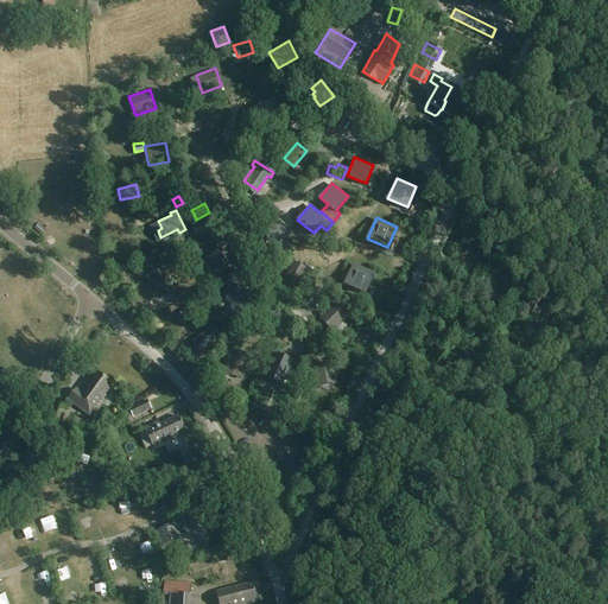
[(270,224),(267,245),(285,247),(289,228),(270,224)]
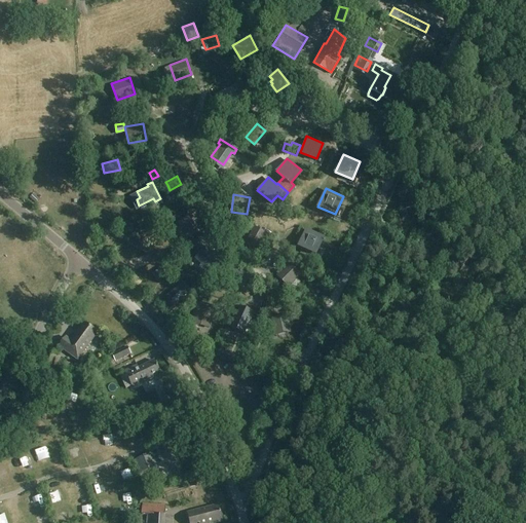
[(173,224),(181,238),(197,229),(189,215),(173,224)]
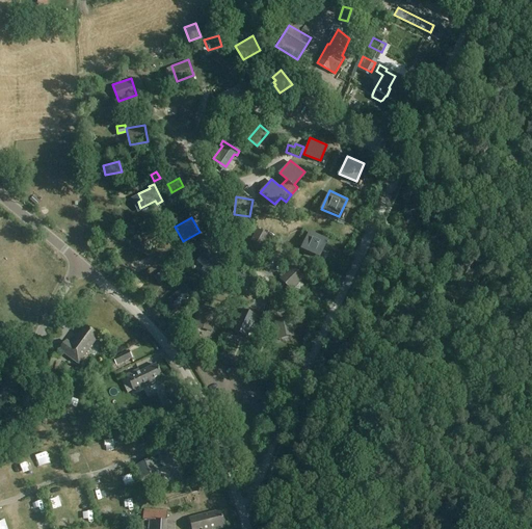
[(123,241),(131,236),(125,226),(116,231),(123,241)]
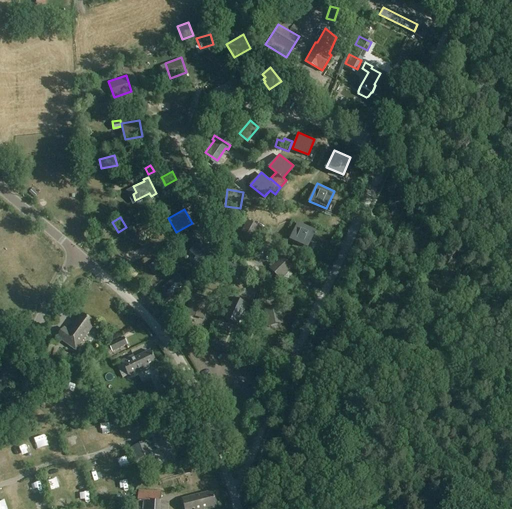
[(248,220),(243,229),(252,235),(257,225),(248,220)]
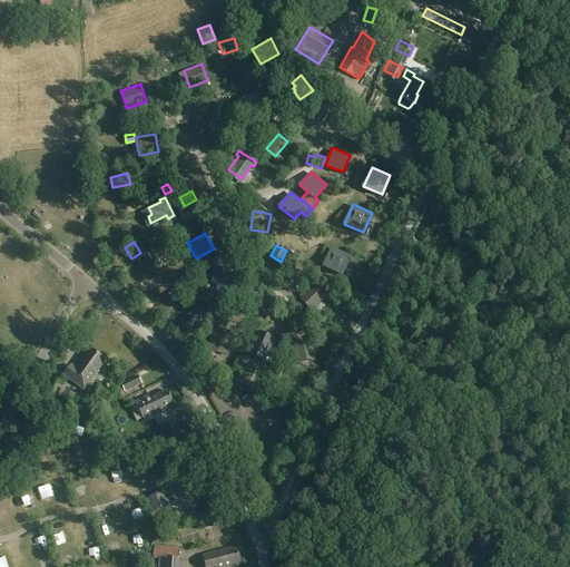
[(323,266),(342,274),(351,255),(332,246),(323,266)]
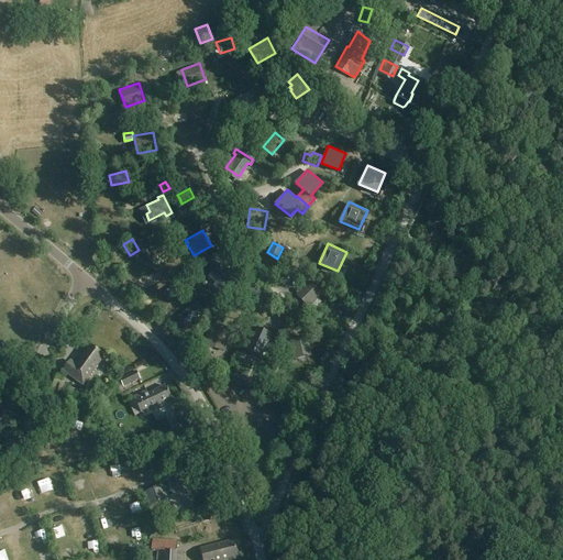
[(313,262),(318,252),(309,248),(305,259),(313,262)]
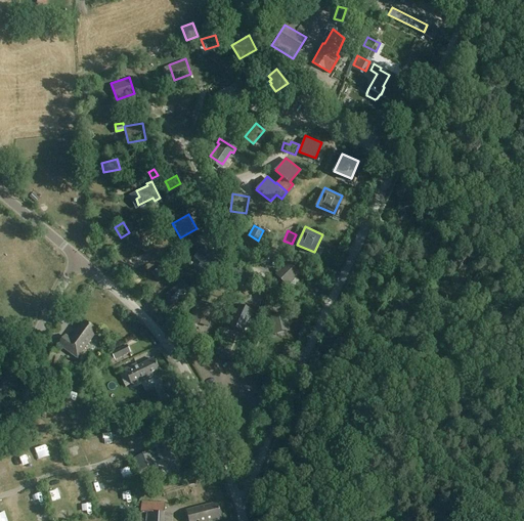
[(210,269),(220,258),(205,245),(195,255),(210,269)]
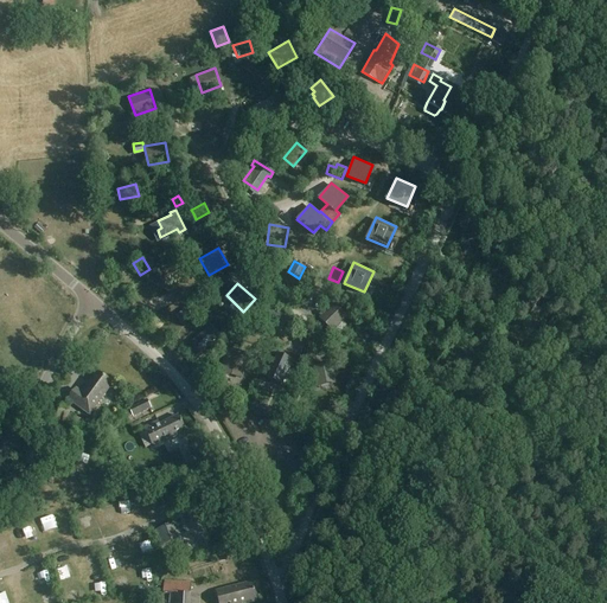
[(166,299),(160,303),(170,313),(174,308),(166,299)]
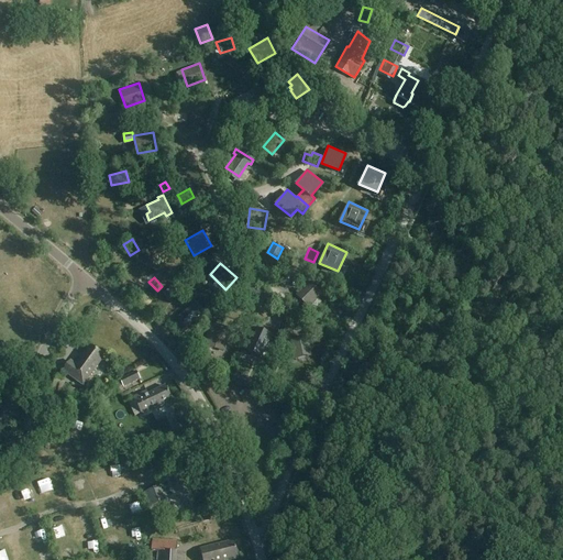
[(309,280),(295,293),(308,306),(321,293),(309,280)]
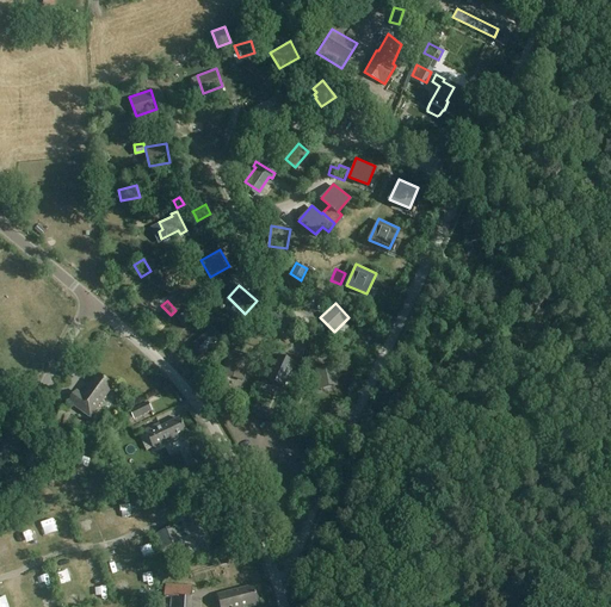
[(279,332),(289,320),(271,305),(261,317),(279,332)]
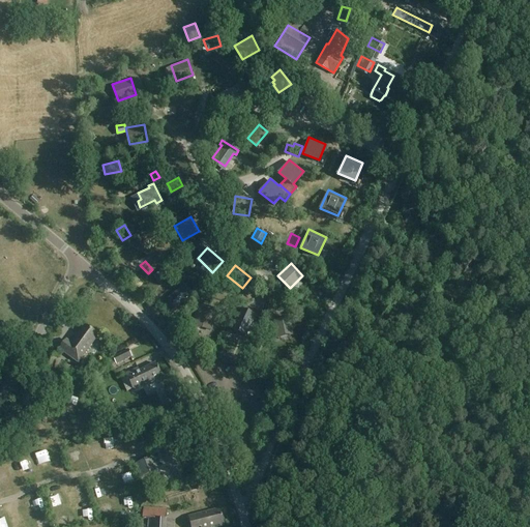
[(222,287),(228,281),(221,274),(214,280),(222,287)]
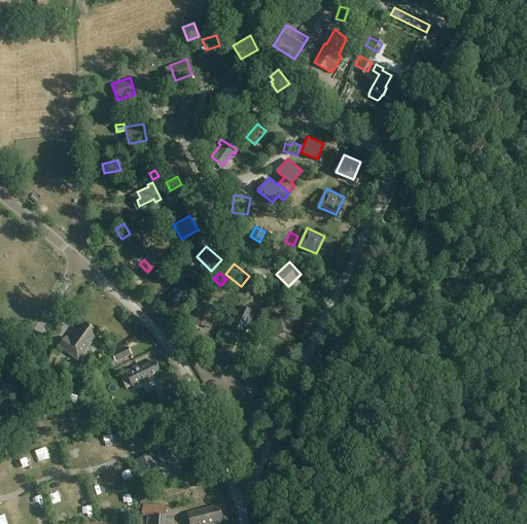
[(198,302),(192,321),(210,326),(215,307),(198,302)]
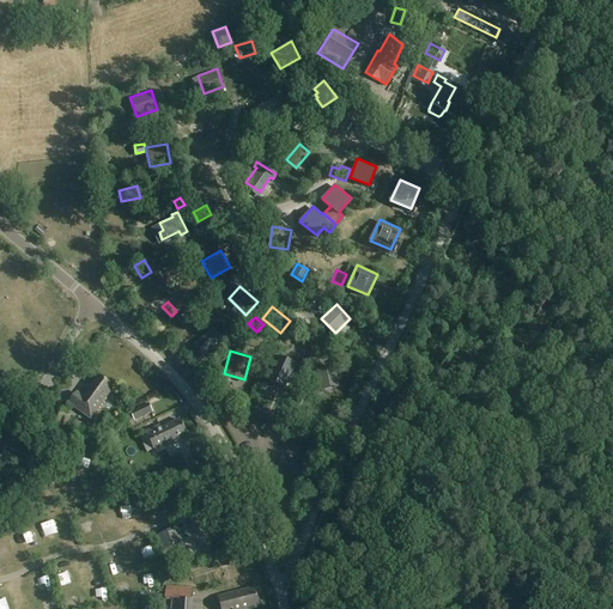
[(284,385),(295,363),(295,361),(279,354),(279,355),(268,378),(284,385)]
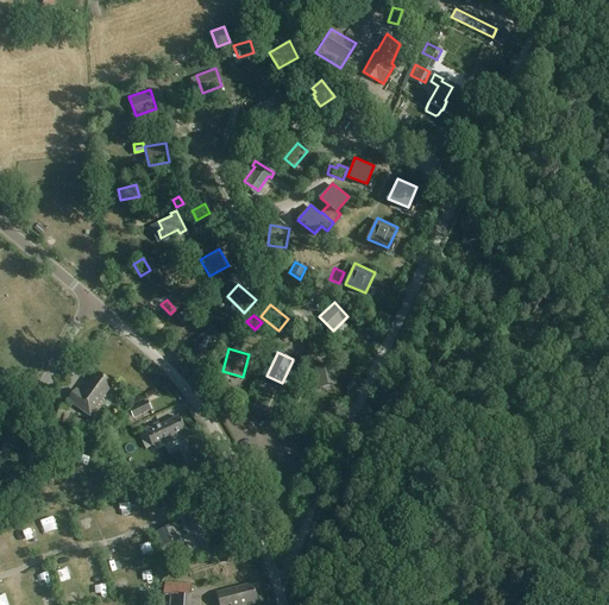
[(332,364),(315,367),(319,382),(334,378),(332,370),(333,370),(332,364)]
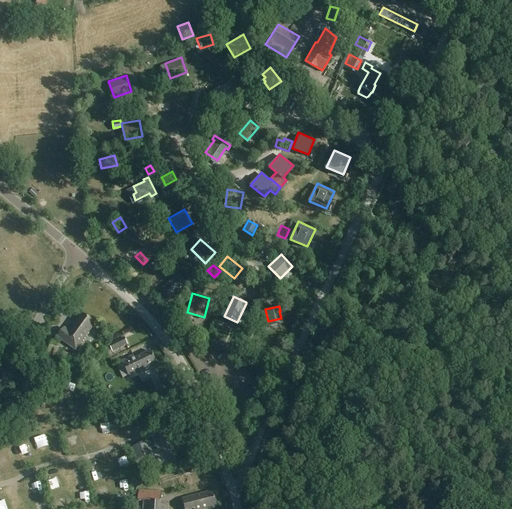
[(57,335),(75,348),(94,322),(81,312),(68,330),(64,326),(57,335)]
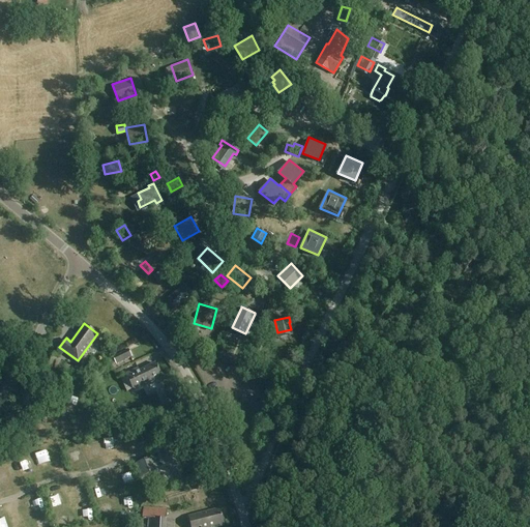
[(113,355),(117,362),(133,354),(129,347),(113,355)]
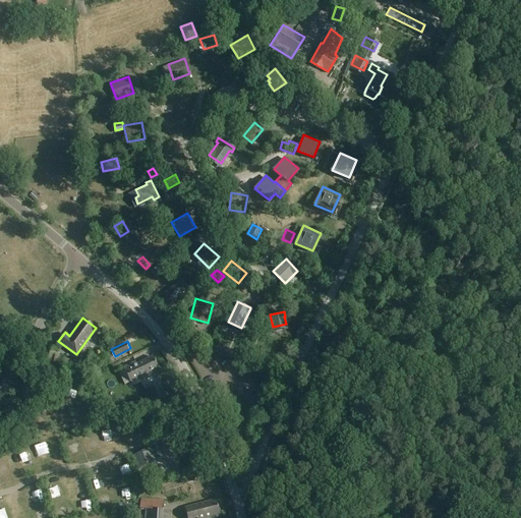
[(46,345),(40,358),(53,365),(59,352),(46,345)]
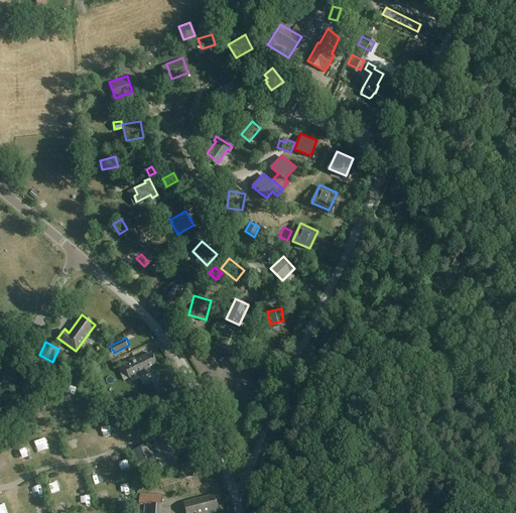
[(157,363),(151,351),(135,358),(134,355),(122,361),(129,377),(157,363)]
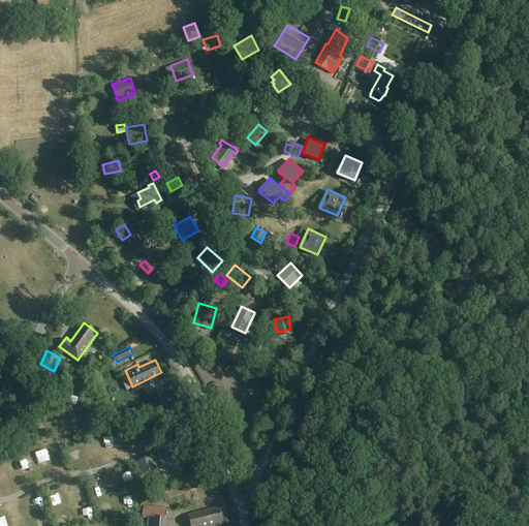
[(147,394),(157,414),(172,407),(162,387),(147,394)]
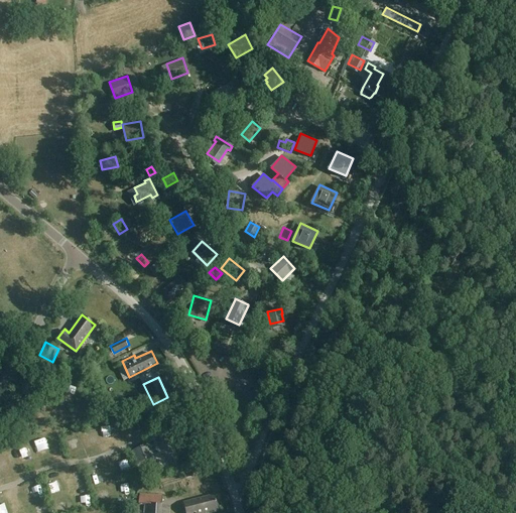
[(77,493),(87,489),(84,479),(74,483),(77,493)]
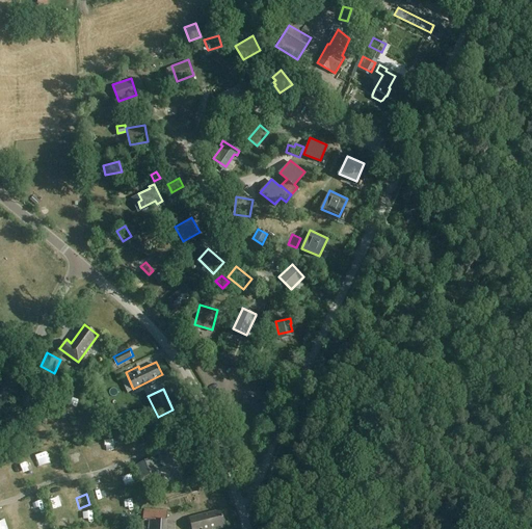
[(102,497),(103,506),(113,505),(113,496),(102,497)]
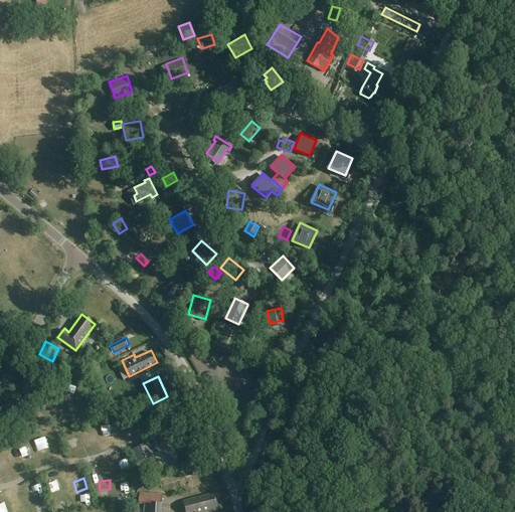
[(57,488),(59,497),(70,494),(68,486),(57,488)]
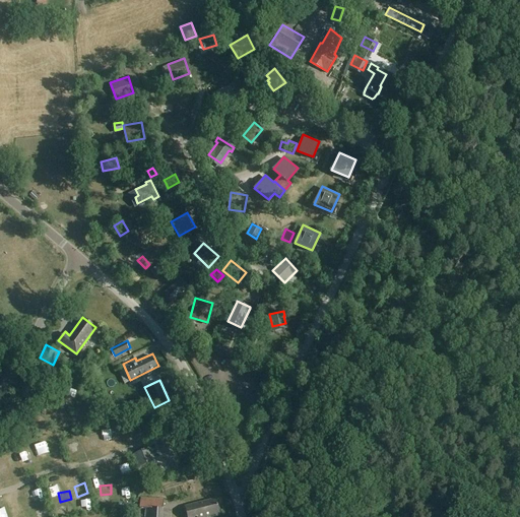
[(145,506),(144,516),(171,516),(172,508),(163,507),(163,497),(141,496),(140,506),(145,506)]
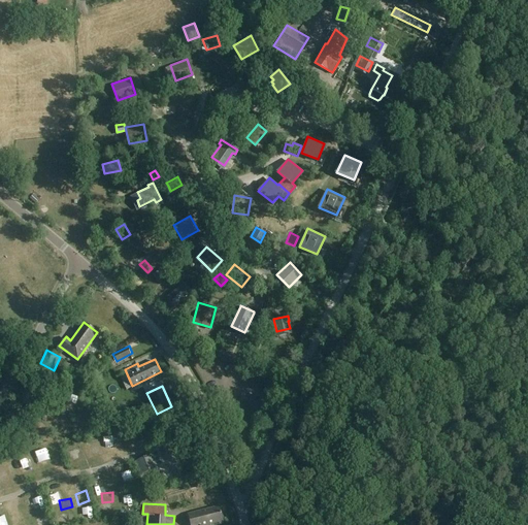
[(174,503),(169,506),(173,514),(178,512),(174,503)]
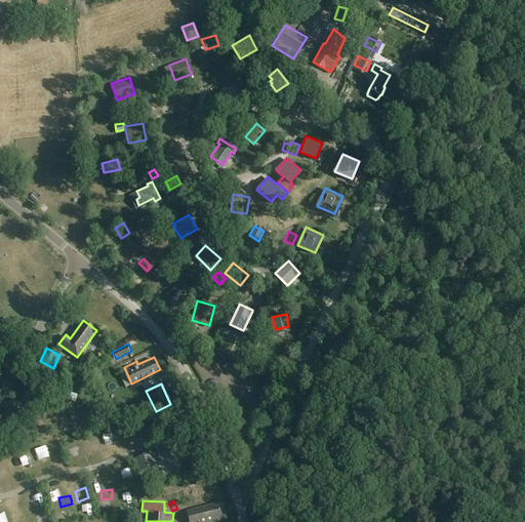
[(186,511),(189,521),(209,521),(220,519),(223,519),(218,502),(215,503),(186,511)]
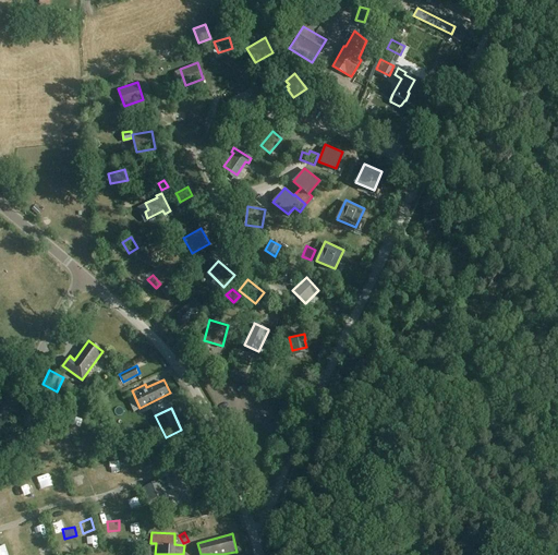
[(48,535),(36,539),(39,551),(50,547),(48,535)]
